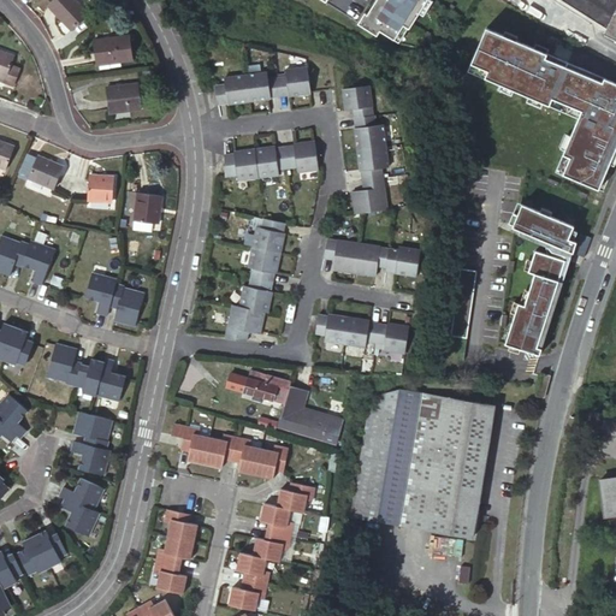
[(88,13),(75,0),(57,0),(51,6),(72,29),(88,13)]
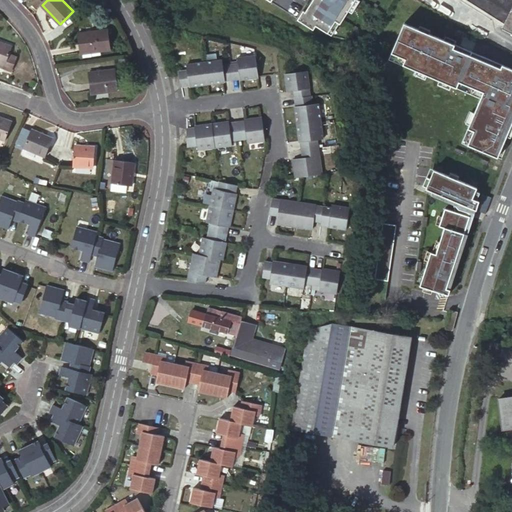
[(310,0),(304,11),(302,9),(296,18),(312,28),(315,24),(326,31),(334,19),(338,22),(339,22),(347,9),(353,0),(352,0),(310,0)]
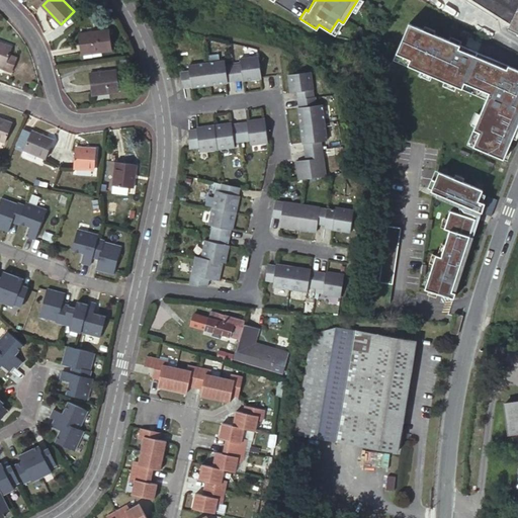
[(357,0),(351,9),(354,11),(360,2),(357,0)]
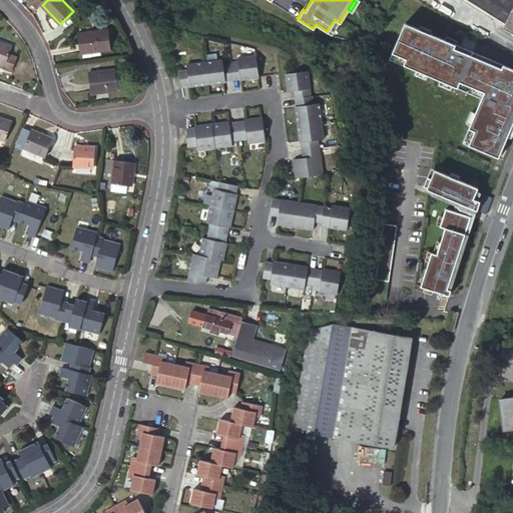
[(512,0),(468,0),(504,23),(512,4),(512,0)]
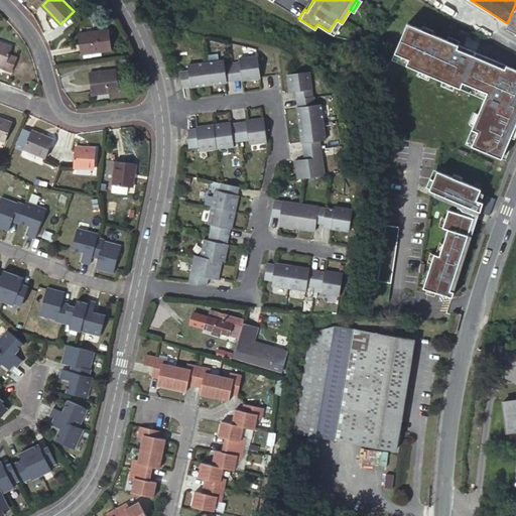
[(515,4),(507,23),(504,28),(515,34),(515,4)]
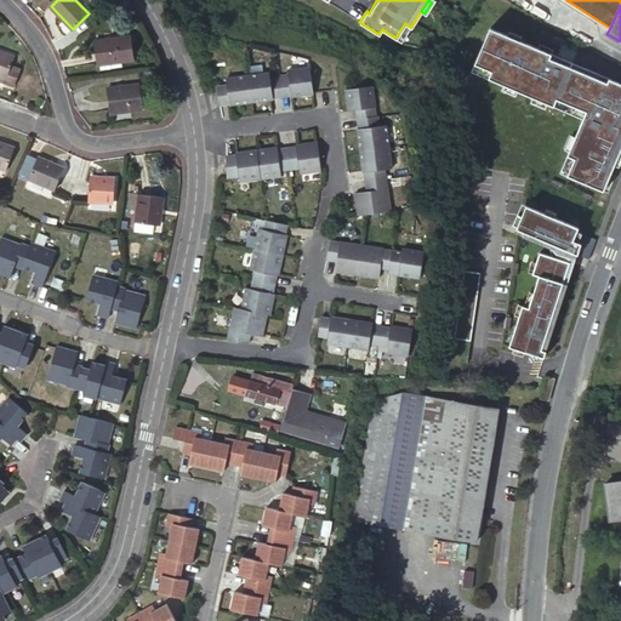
[(400,41),(410,27),(405,23),(396,38),(400,41)]
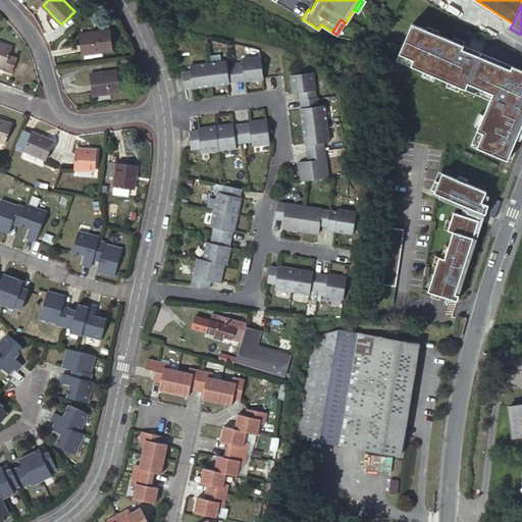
[(508,166),(521,131),(521,68),(412,25),(398,62),(414,68),(412,73),(468,96),(492,105),(479,138),(485,140),(479,155),(508,166)]
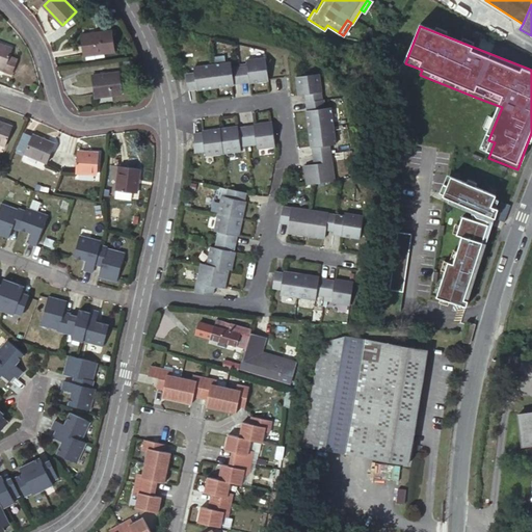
[(112,34),(83,37),(85,57),(114,53),(112,34)]
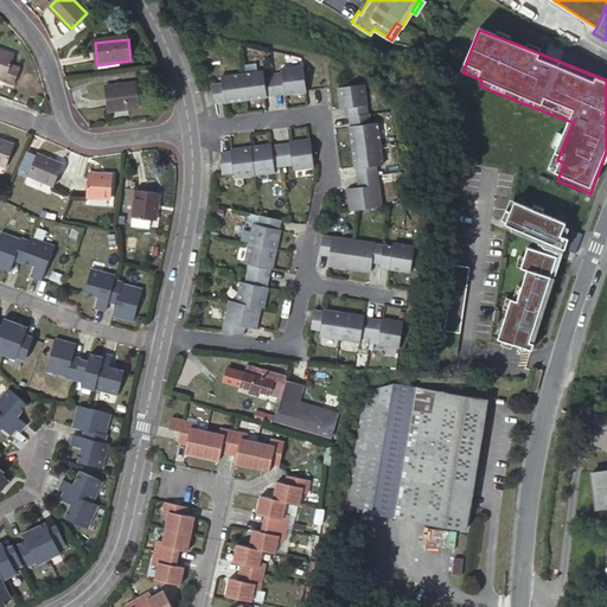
[(0,76),(7,80),(13,65),(16,58),(0,52),(0,76)]
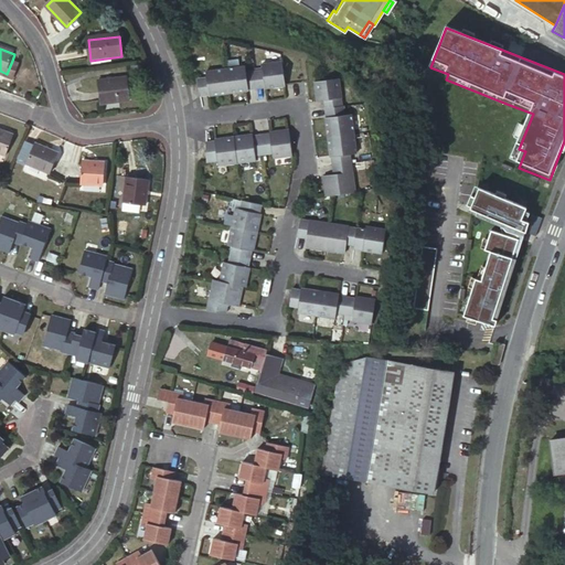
[(285,83),(281,60),(262,62),(262,68),(253,70),(255,85),(264,84),(264,86),(285,84),(285,83)]
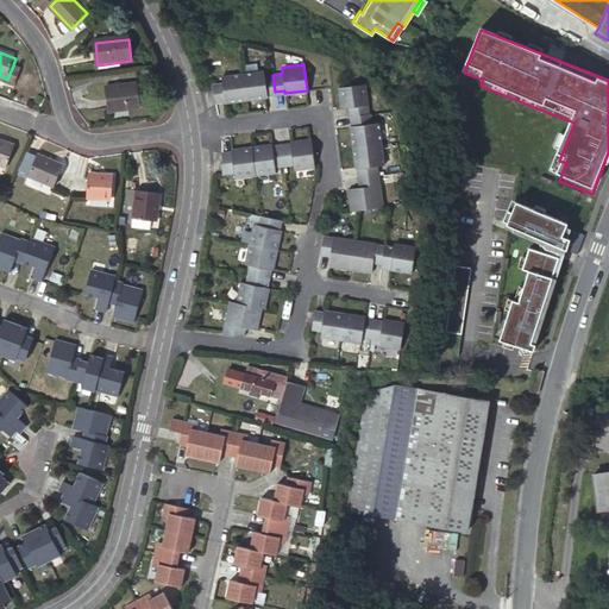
[(7,80),(0,76),(0,80),(16,86),(22,69),(13,66),(7,80)]
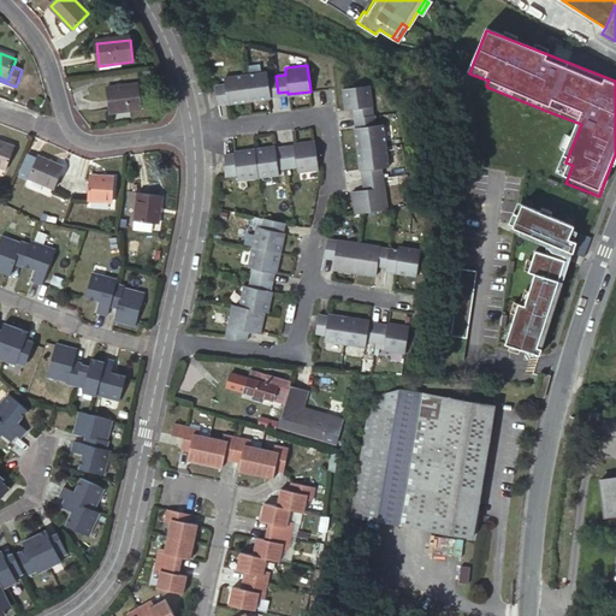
[(244,73),(248,100),(270,96),(268,94),(278,93),(276,76),(267,77),(266,70),(244,73)]
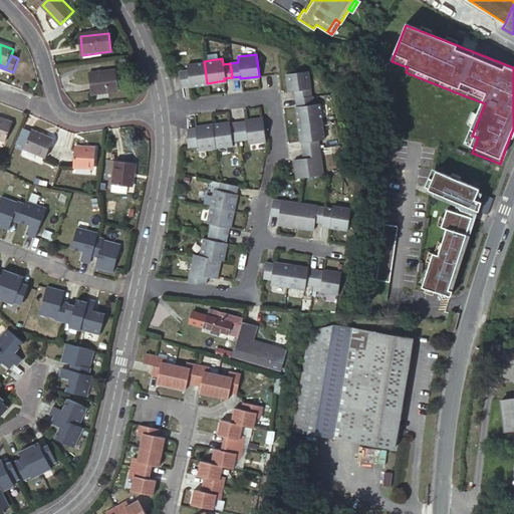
[(207,83),(204,61),(186,63),(187,69),(177,70),(180,84),(188,83),(189,85),(207,83)]
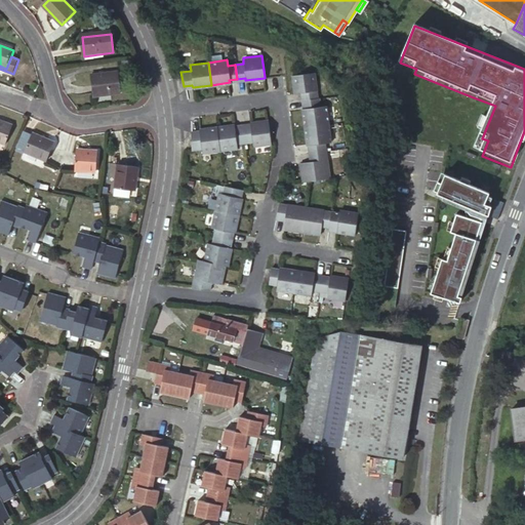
[(118,72),(91,75),(94,95),(120,91),(118,72)]
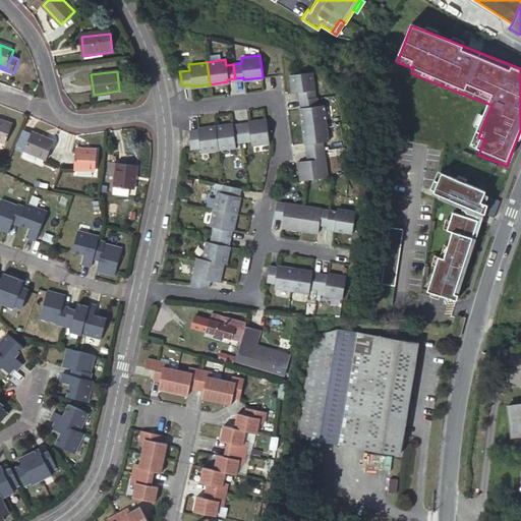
[(291,75),(293,92),(301,91),(303,100),(316,98),(315,90),(316,90),(313,72),(291,75)]
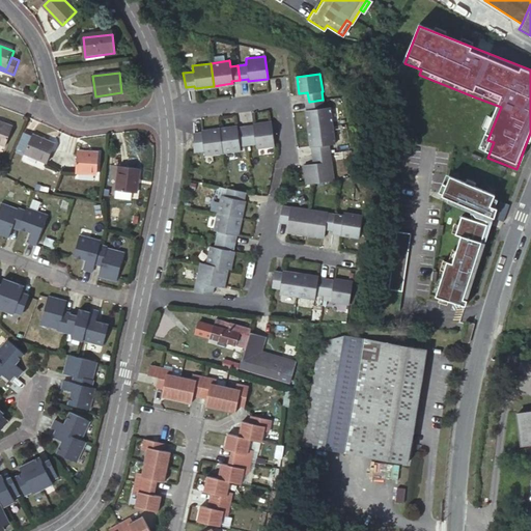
[(323,100),(309,102),(310,110),(306,111),(309,129),(334,127),(332,107),(326,108),(325,100),(323,100)]
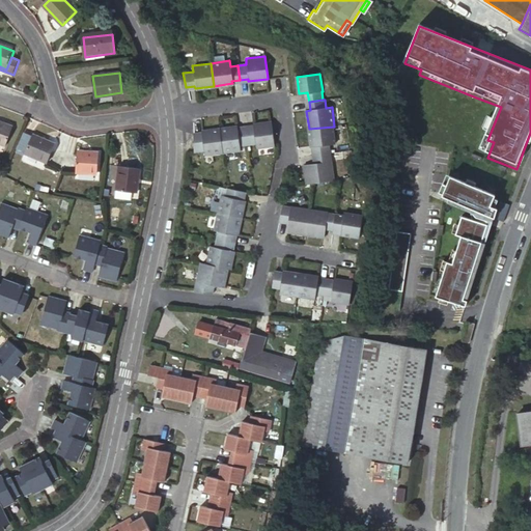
[(17,124),(0,118),(0,141),(9,145),(17,124)]
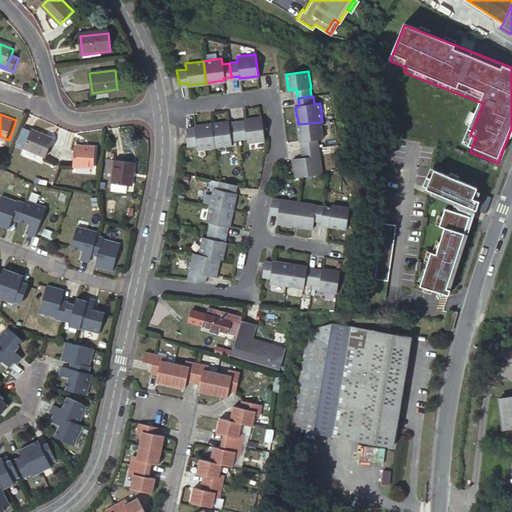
[(236,123),(238,139),(246,138),(247,143),(265,140),(262,116),(243,119),(244,122),(236,123)]
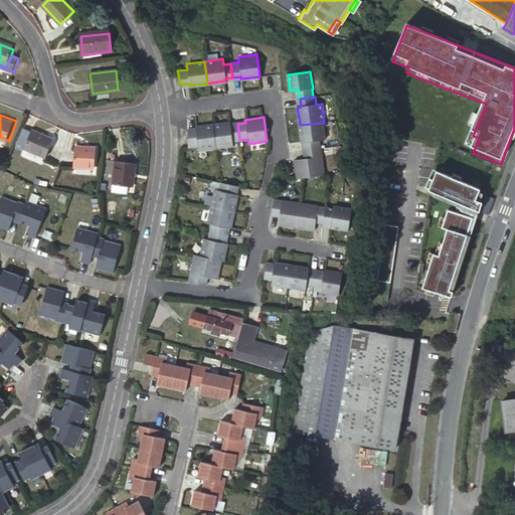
[(211,124),(214,148),(232,145),(232,141),(239,140),(237,124),(229,126),(229,122),(211,124)]
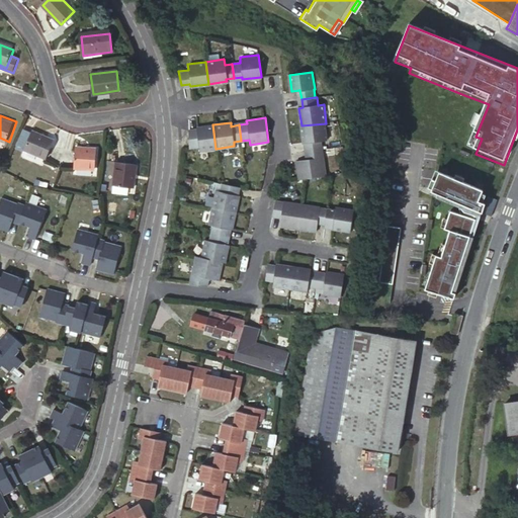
[(326,123),(301,125),(305,144),(308,144),(309,153),(324,151),(323,142),(329,141),(326,123)]
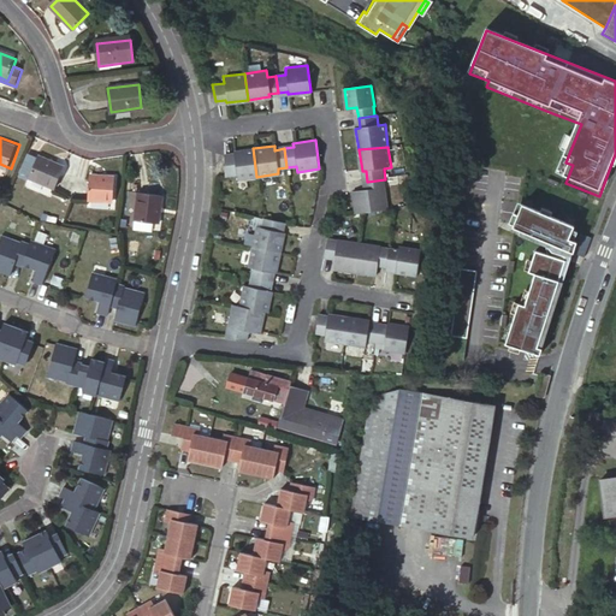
[(256,177),(253,148),(231,150),(231,155),(223,157),(223,176),(234,175),(235,179),(256,177)]
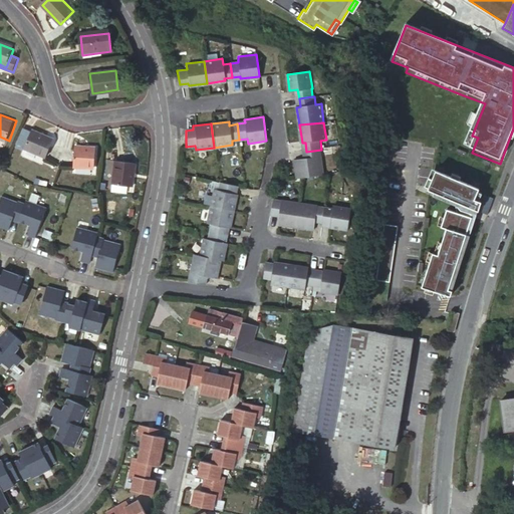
[(56,137),(33,126),(25,148),(48,157),(56,137)]
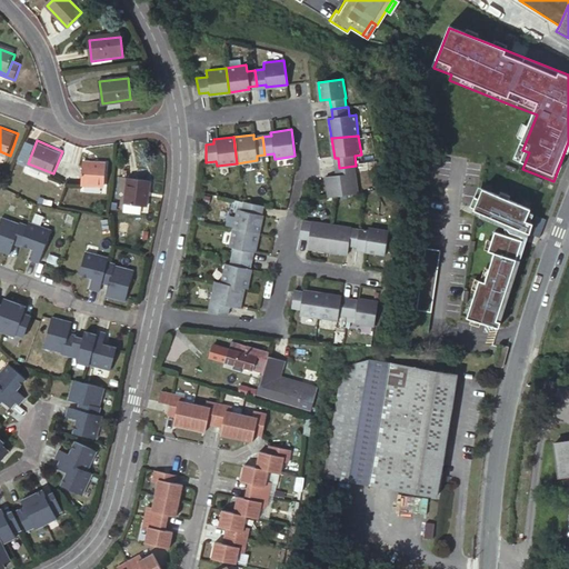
[(109,161),(83,159),(81,182),(106,186),(109,161)]
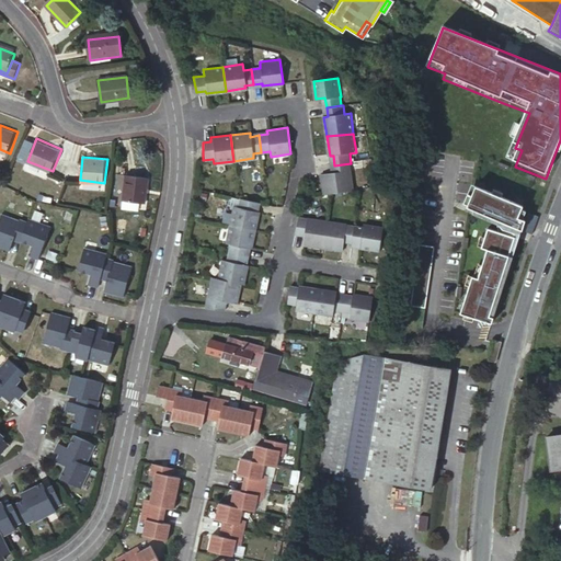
[(351,163),(334,165),(335,174),(322,176),(325,196),(331,195),(355,192),(353,172),(352,172),(351,163)]
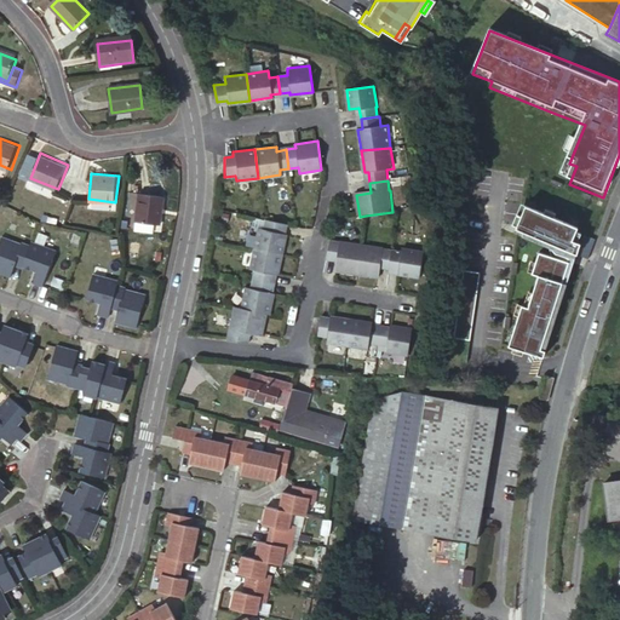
[(167,197),(139,194),(136,220),(164,225),(167,197)]
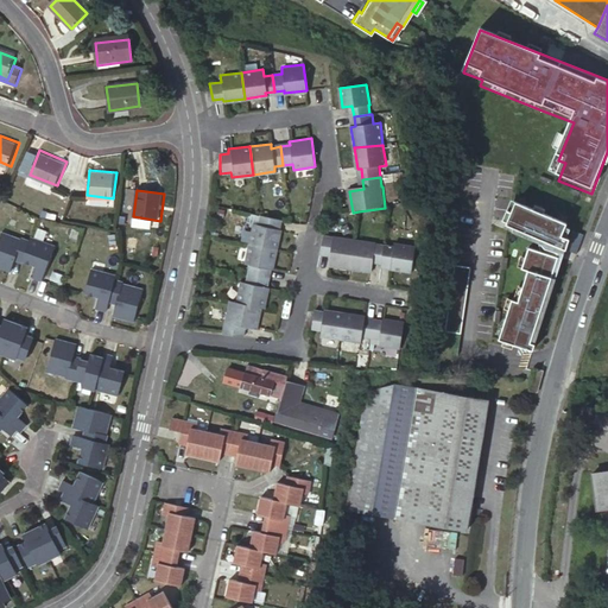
[(501,347),(527,353),(531,347),(534,329),(539,323),(543,310),(548,303),(555,277),(570,253),(576,254),(581,235),(575,234),(561,225),(563,225),(556,220),(552,219),(540,210),(529,208),(515,204),(508,233),(536,252),(526,266),(524,274),(527,277),(523,298),(520,301),(519,309),(512,306),(501,347)]
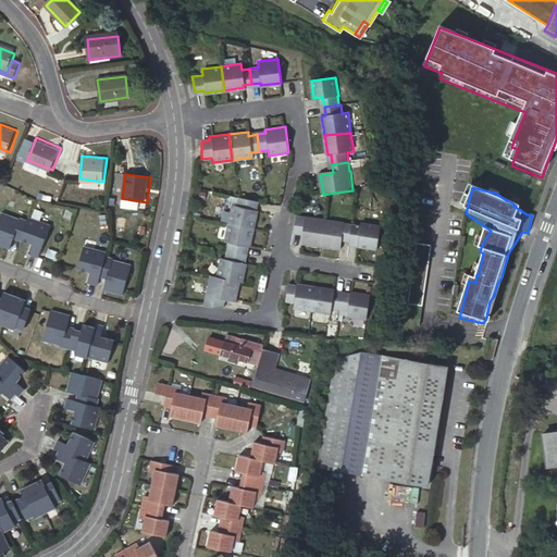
[(231,203),(226,221),(254,226),(258,209),(254,208),(255,199),(238,196),(236,205),(231,203)]
